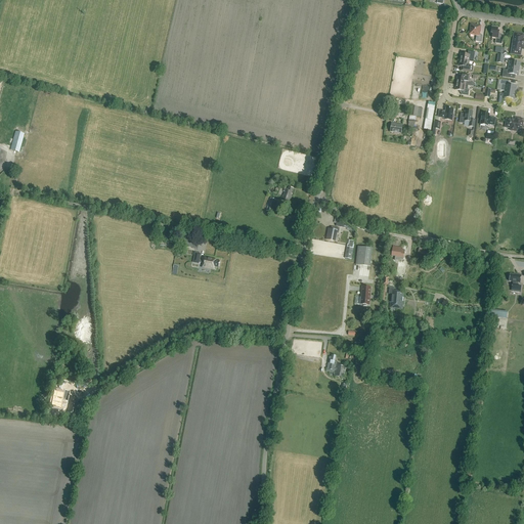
[(475,41),(481,42),(482,35),(479,35),(481,27),(474,26),(475,25),(471,25),(470,28),(471,28),(470,35),(476,36),(475,41)]
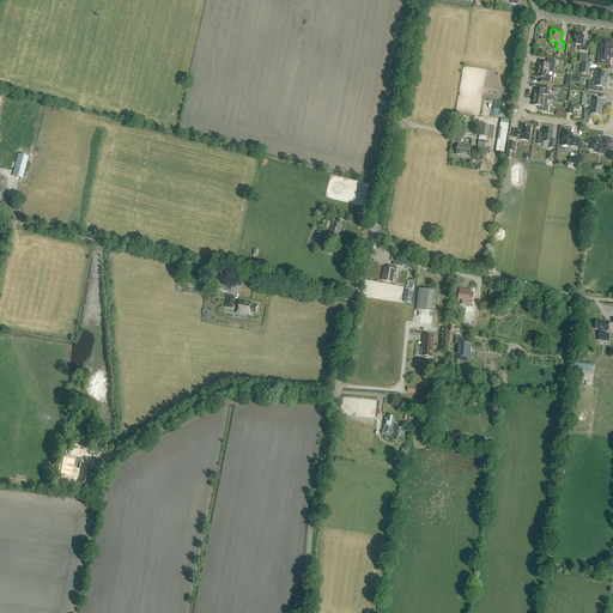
[(578,50),(587,52),(588,43),(583,43),(584,37),(582,37),(583,32),(575,31),(575,40),(576,40),(575,44),(580,44),(578,50)]
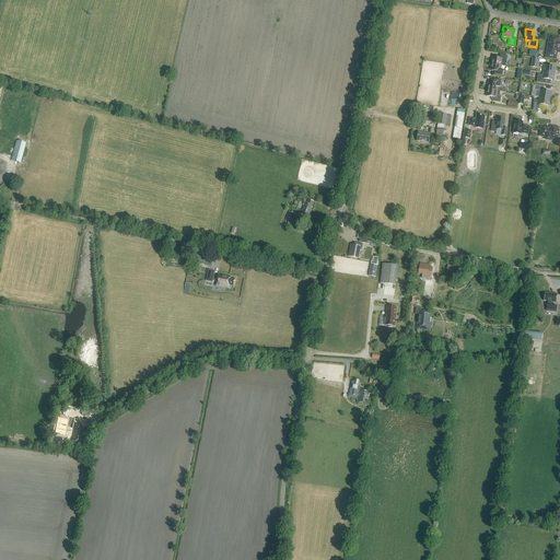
[(550,36),(546,58),(556,59),(557,53),(559,53),(559,47),(559,42),(559,37),(550,36)]
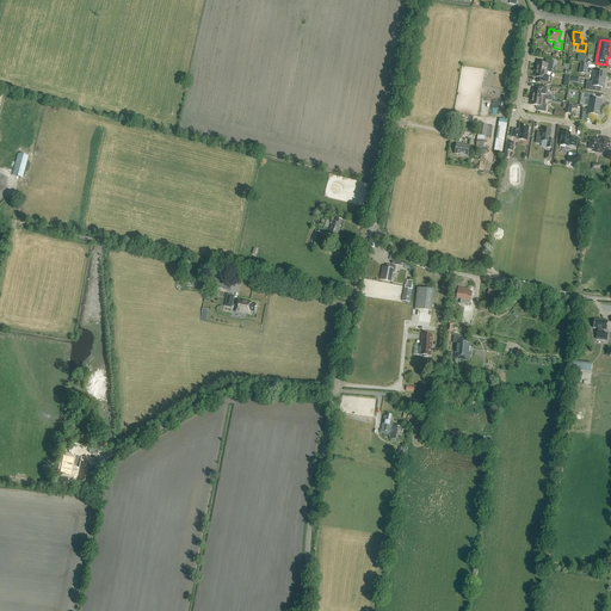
[(551,73),(553,68),(554,61),(545,60),(544,65),(537,63),(536,71),(547,72),(551,73)]
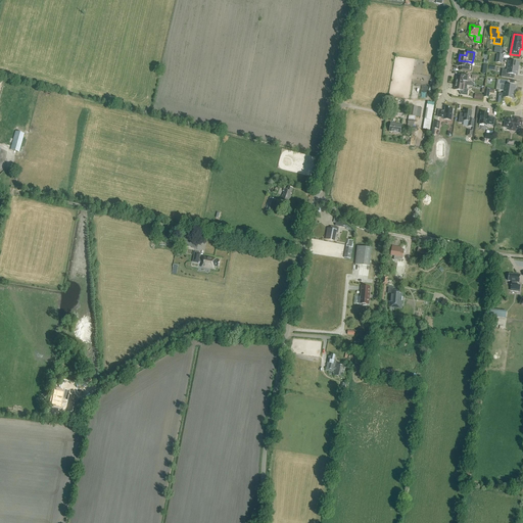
[(460,70),(464,70),(471,73),(472,65),(467,65),(468,61),(459,60),(458,66),(460,66),(460,70)]
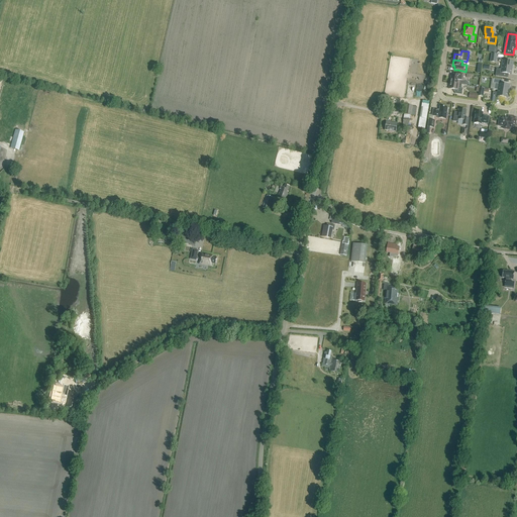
[(511,75),(512,69),(502,67),(501,70),(497,69),(495,76),(502,77),(503,73),(511,75)]
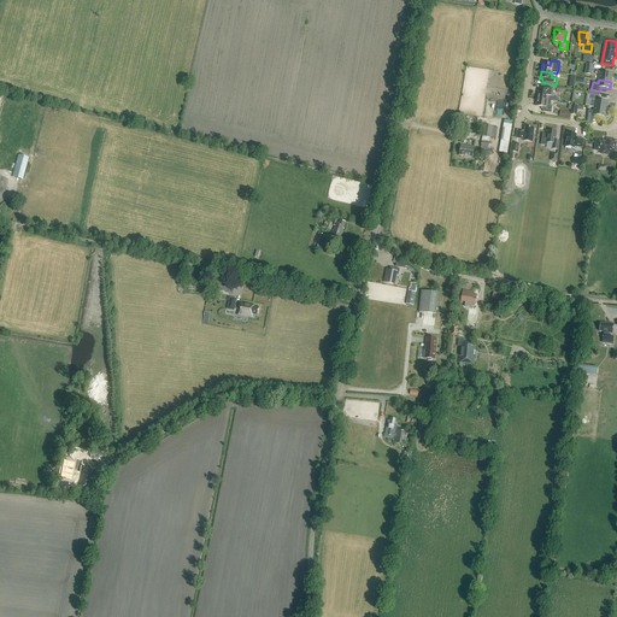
[(551,101),(552,97),(553,97),(554,89),(541,87),(540,92),(538,92),(536,99),(551,101)]
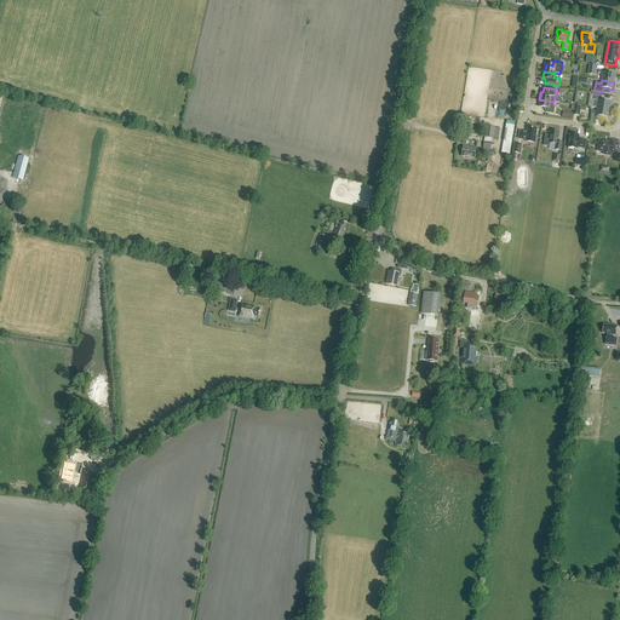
[(597,108),(610,110),(612,103),(601,101),(602,96),(592,95),(591,99),(593,101),(592,108),(597,108)]
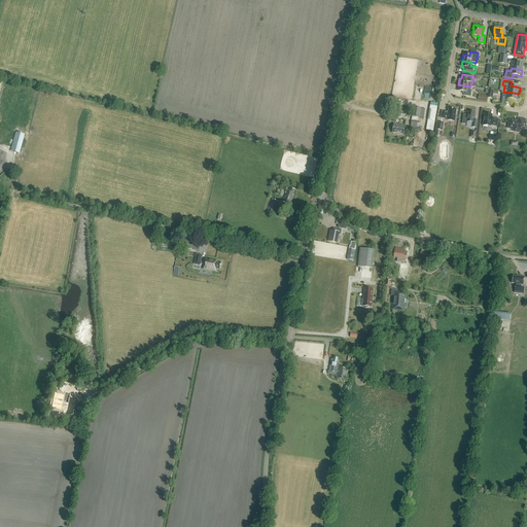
[(470,86),(458,84),(458,91),(464,92),(463,96),(470,97),(471,91),(470,90),(470,86)]
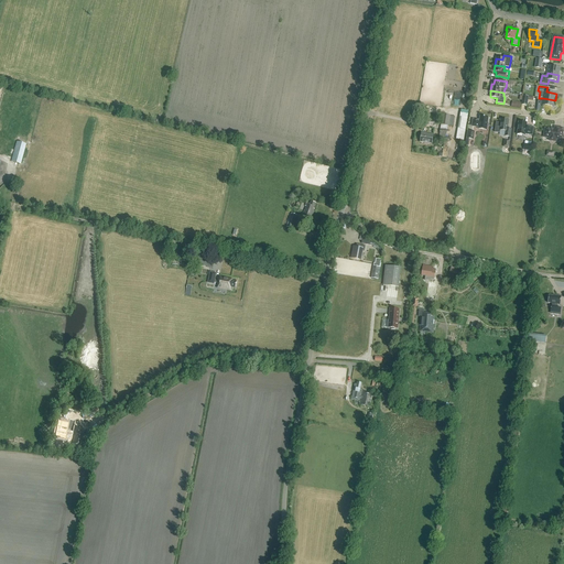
[(453,91),(452,107),(461,108),(462,91),(453,91)]
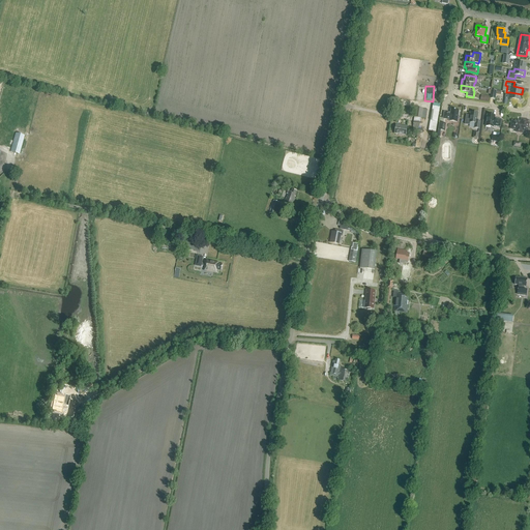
[(420,118),(421,118),(423,109),(416,108),(413,125),(419,126),(420,118)]
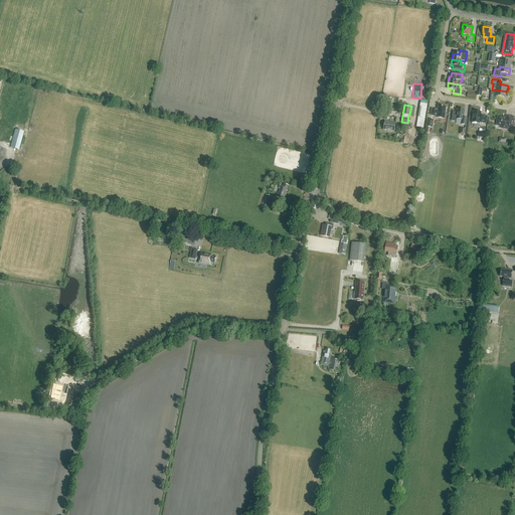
[(437,118),(444,119),(446,108),(439,107),(438,110),(432,109),(431,116),(437,117),(437,118)]
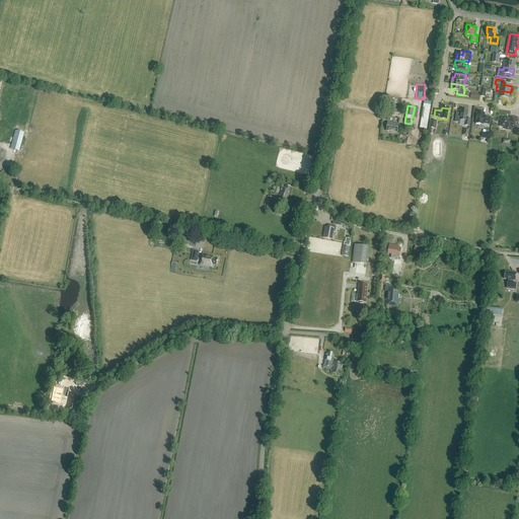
[(420,128),(427,130),(430,109),(423,108),(420,128)]
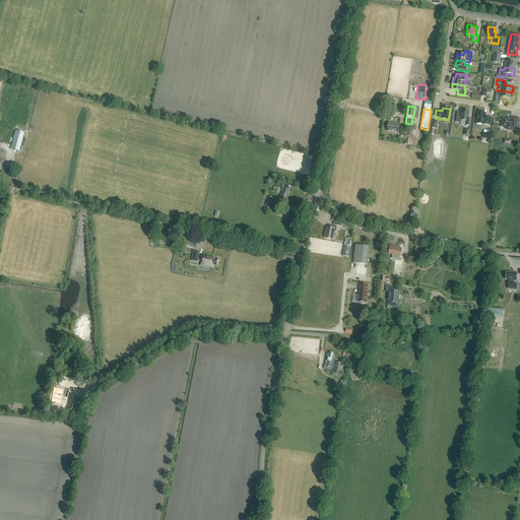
[(462,110),(461,114),(457,113),(456,122),(461,123),(461,120),(466,121),(465,125),(470,126),(471,119),(468,119),(469,111),(462,110)]
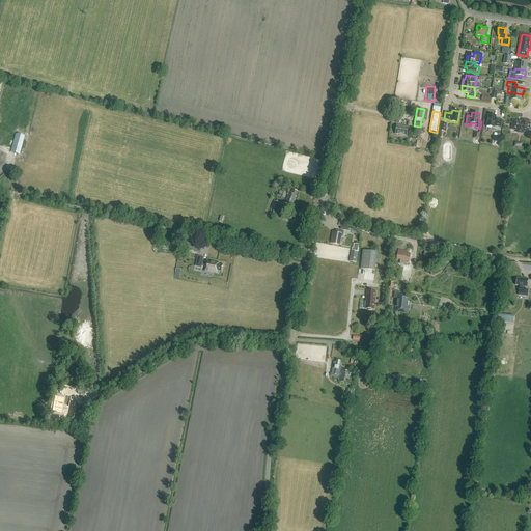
[(495,127),(501,128),(502,119),(496,119),(496,116),(488,115),(486,127),(494,128),(495,127)]
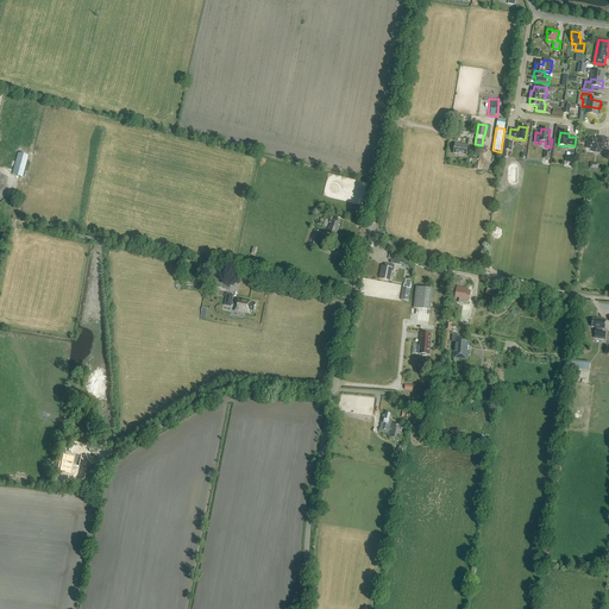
[(592,152),(600,152),(600,150),(607,151),(608,142),(607,142),(607,139),(600,138),(598,140),(589,139),(588,148),(594,149),(592,152)]
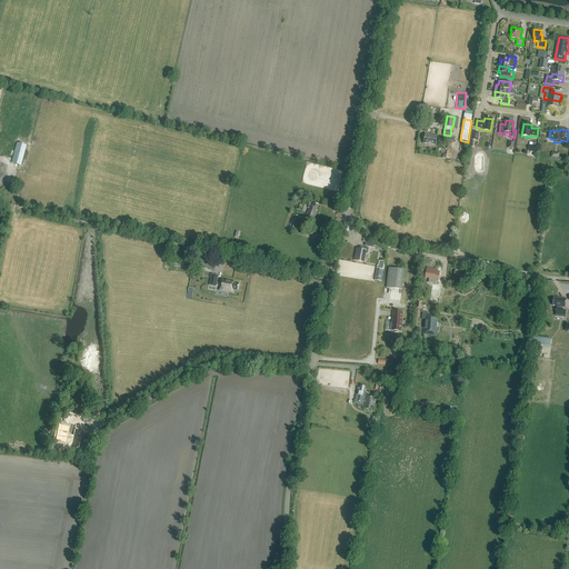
[(436,146),(437,136),(425,135),(423,143),(436,146)]
